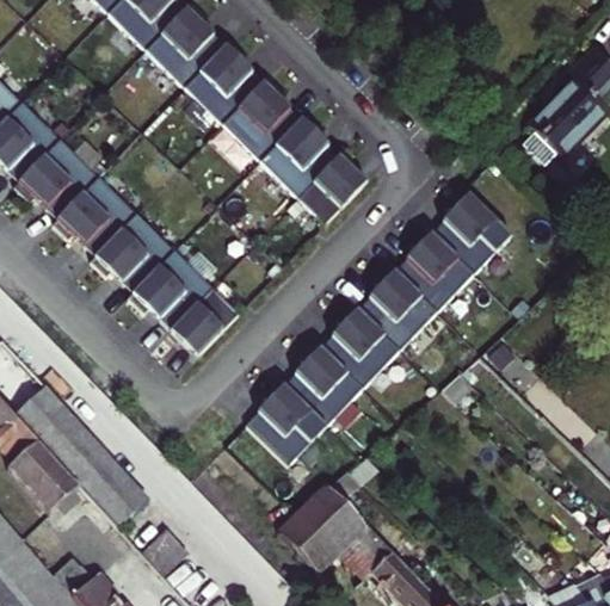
[(93,0),(325,220),(362,181),(349,169),(353,166),(327,141),(324,144),(314,135),(322,125),(307,111),(302,116),(289,104),(285,107),(275,99),(284,90),(267,74),(263,80),(251,68),(246,72),(236,62),(246,53),(229,38),(225,43),(213,31),(208,35),(198,26),(207,17),(191,1),(186,7),(178,0),(93,0)]
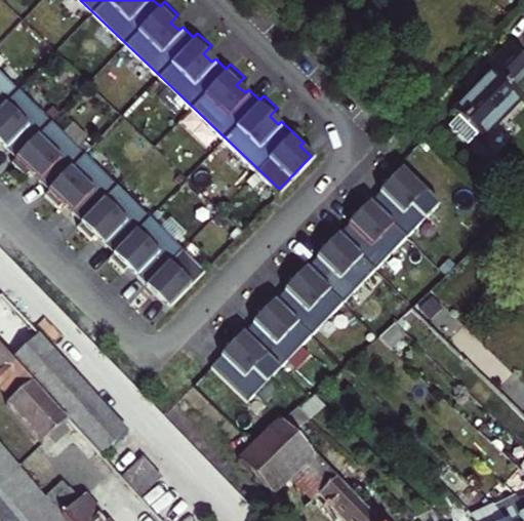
[(486,66),(491,71),(455,109),(459,114),(449,124),(468,142),(479,131),(482,134),(520,96),(511,88),(523,74),(523,57),(520,53),(509,43),(486,66)]
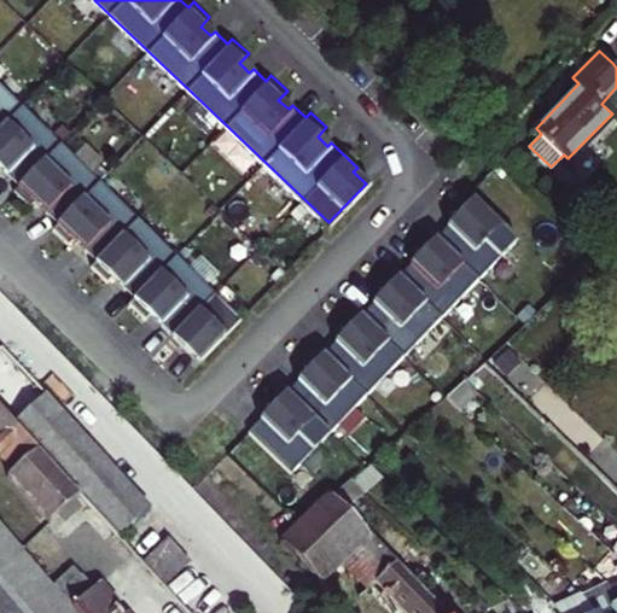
[(242,313),(0,82),(0,158),(10,167),(6,170),(18,182),(13,188),(29,203),(39,194),(48,203),(45,206),(57,219),(52,225),(68,240),(77,231),(87,240),(82,244),(95,256),(91,262),(106,278),(116,268),(126,276),(122,281),(134,293),(129,299),(145,314),(155,304),(163,313),(159,317),(187,343),(191,338),(204,351),(242,313)]
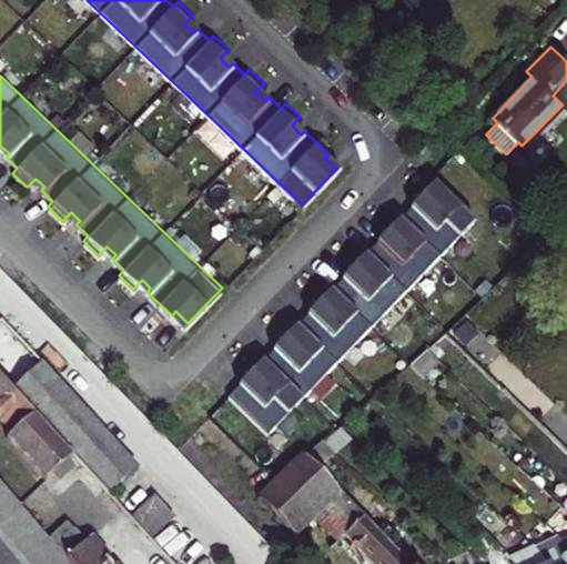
[(473,219),(429,175),(414,191),(422,199),(413,208),(409,205),(398,218),(394,212),(381,227),(387,234),(380,243),(376,241),(365,253),(360,249),(346,263),(353,270),(345,279),(342,277),(331,288),(326,284),(312,299),(320,306),(311,315),(307,312),(296,324),(292,320),(277,334),(285,342),(276,351),(273,349),(263,360),(257,355),(243,370),(251,378),(242,386),(240,384),(226,398),(267,434),(473,219)]
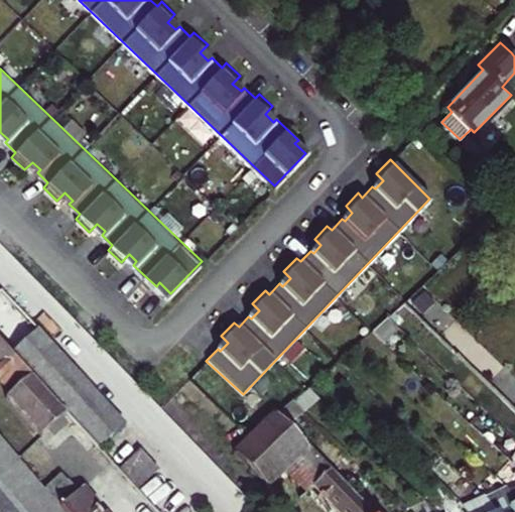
[(33,331),(9,303),(4,307),(0,301),(0,340),(10,352),(33,331)]
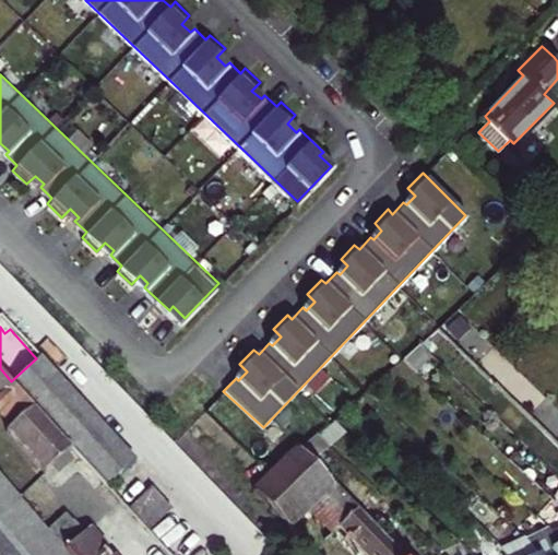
[(134,459),(39,356),(36,358),(11,381),(72,448),(106,484),(134,459)]
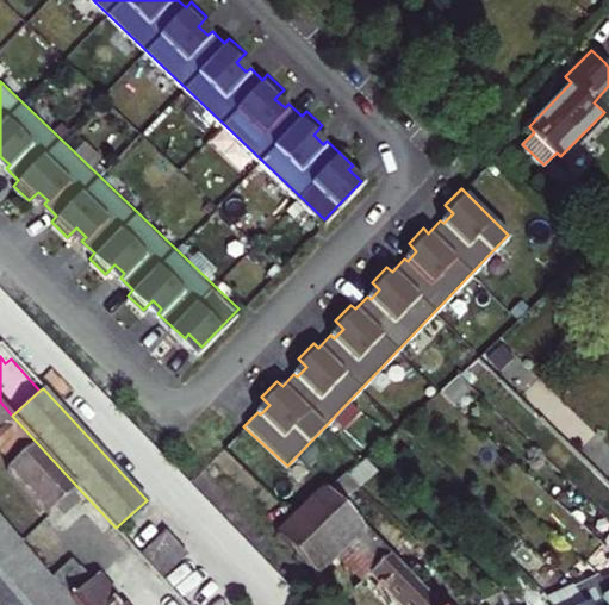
[(48,515),(79,488),(12,416),(0,401),(0,444),(14,461),(5,468),(48,515)]
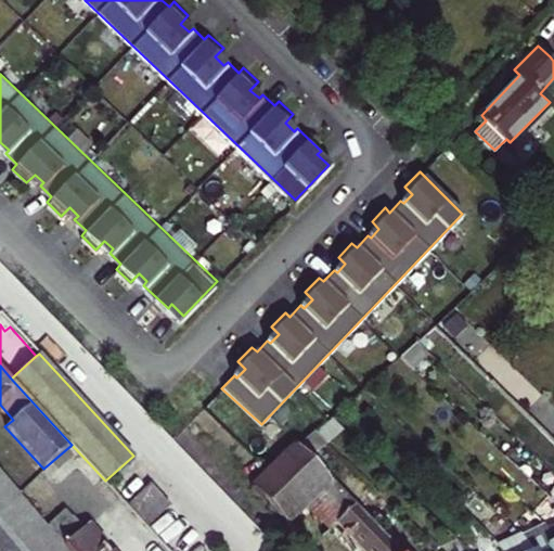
[(282,452),(296,441),(287,433),(275,445),(282,452)]
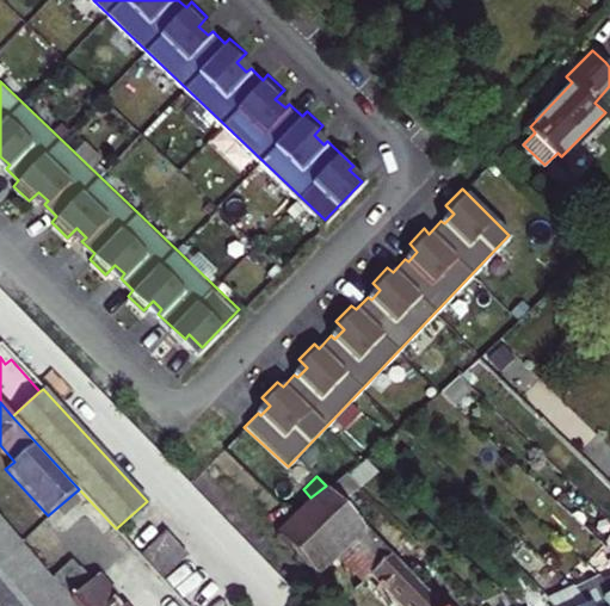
[(328,489),(326,486),(310,498),(314,501),(328,489)]
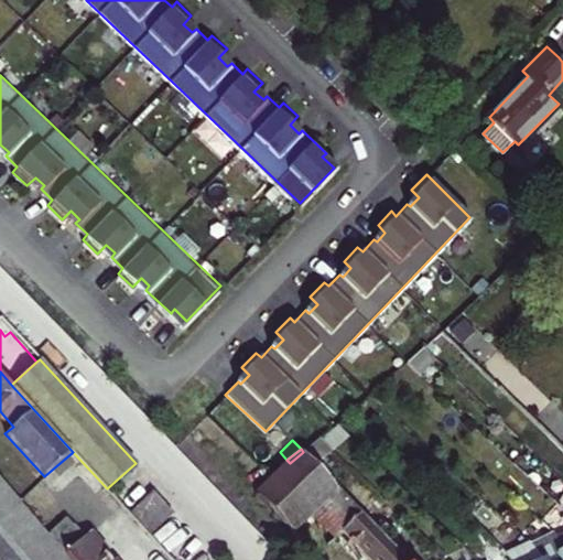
[(407,559),(303,452),(290,463),(272,478),(273,481),(306,516),(317,505),(370,559),(407,559)]
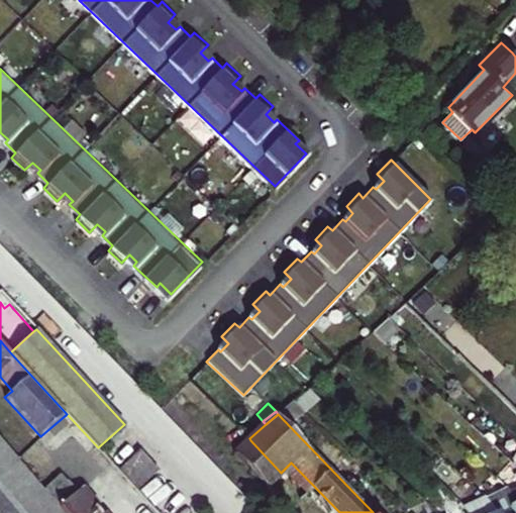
[(266,424),(263,421),(246,435),(249,438),(266,424)]
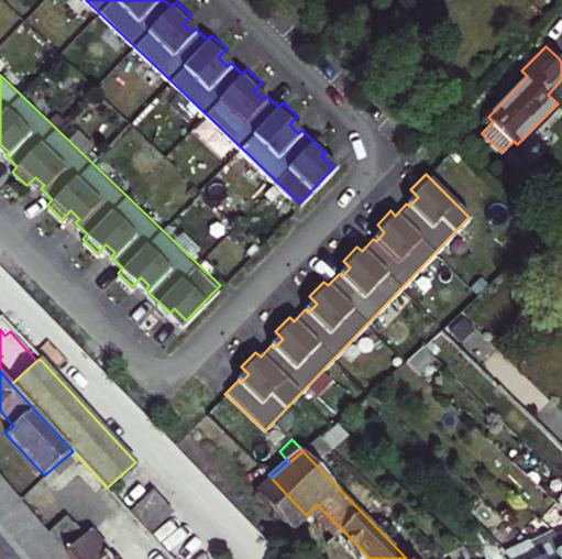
[(72,558),(65,551),(0,474),(0,516),(35,558),(72,558)]
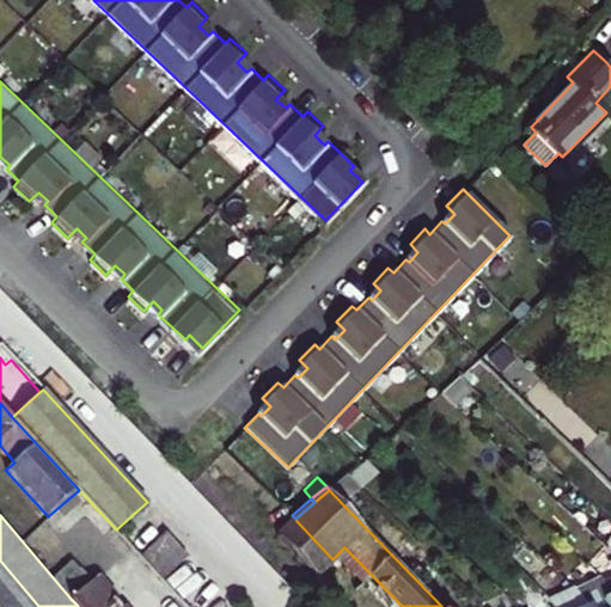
[(279,537),(315,575),(333,559),(297,521),(279,537)]
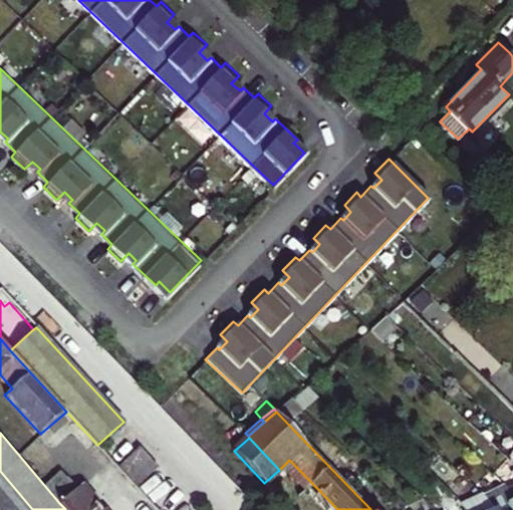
[(138,443),(117,461),(136,482),(156,464),(138,443)]
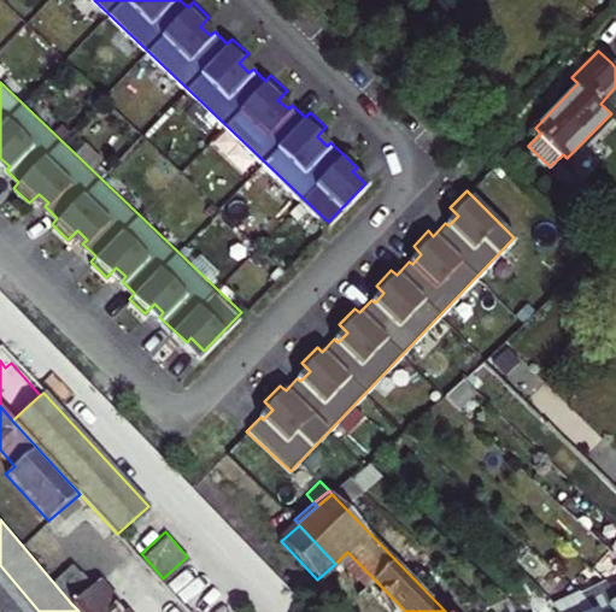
[(615,611),(615,590),(609,584),(605,581),(579,593),(597,610),(597,611),(615,611)]
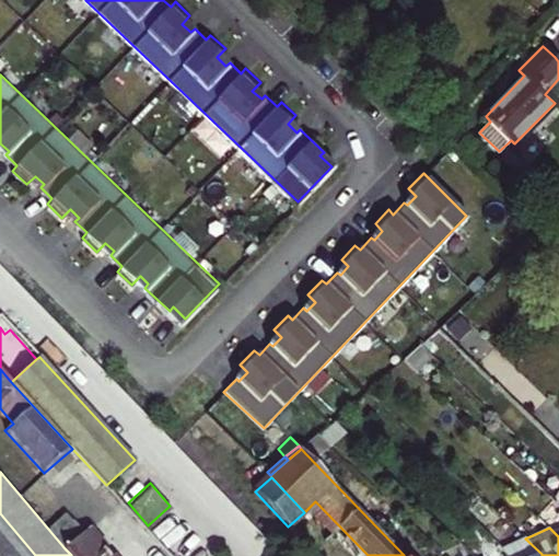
[(71,555),(105,555),(85,532),(65,548),(71,555)]
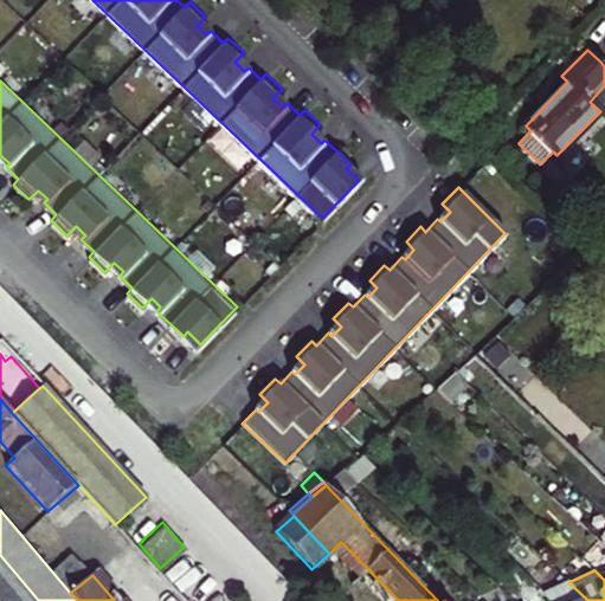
[(552,600),(586,600),(586,599),(568,582),(545,594),(552,600)]
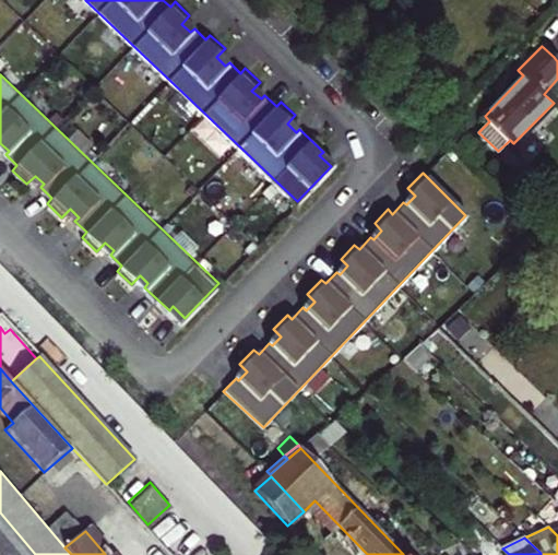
[(147,552),(150,554),(170,554),(158,542),(147,552)]
